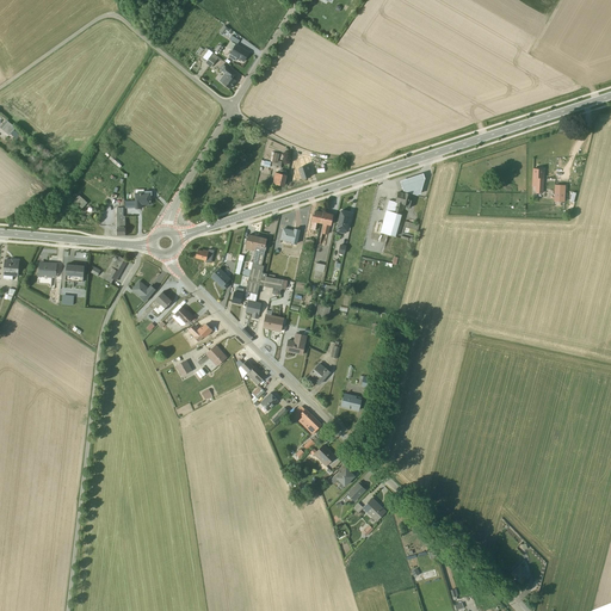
[(235,61),(238,57),(244,62),(244,61),(250,53),(236,45),(239,41),(232,36),(229,39),(230,41),(230,42),(232,42),(228,48),(232,50),(228,57),(235,61)]
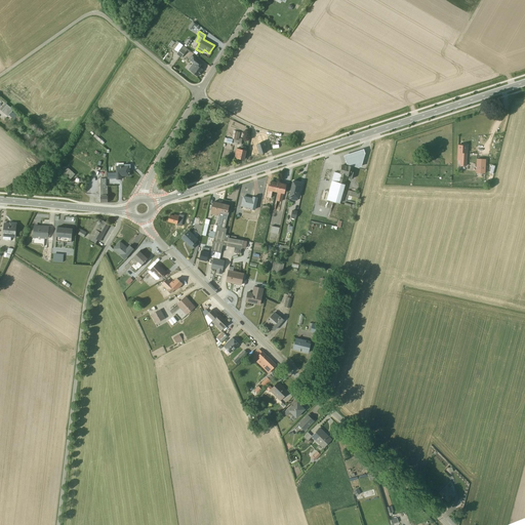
[(188,49),(183,46),(176,54),(182,57),(188,49)]
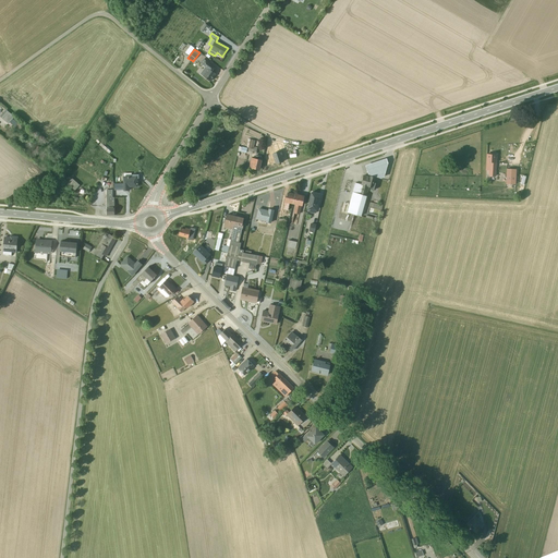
[(201,74),(210,82),(216,74),(213,72),(216,69),(203,59),(199,63),(206,68),(201,74)]
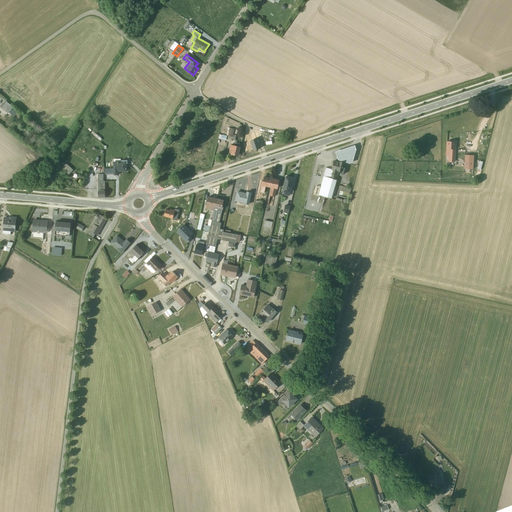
[(9,104),(6,101),(0,107),(8,113),(12,109),(9,107),(10,105),(9,104)]
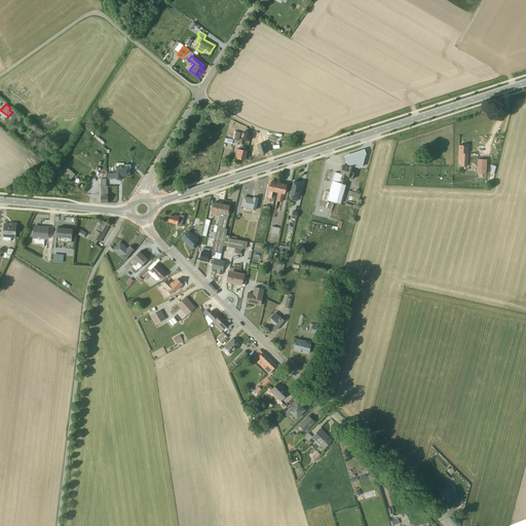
[(237,143),(241,144),(242,140),(239,139),(240,133),(235,132),(234,130),(232,139),(234,140),(234,143),(237,143)]
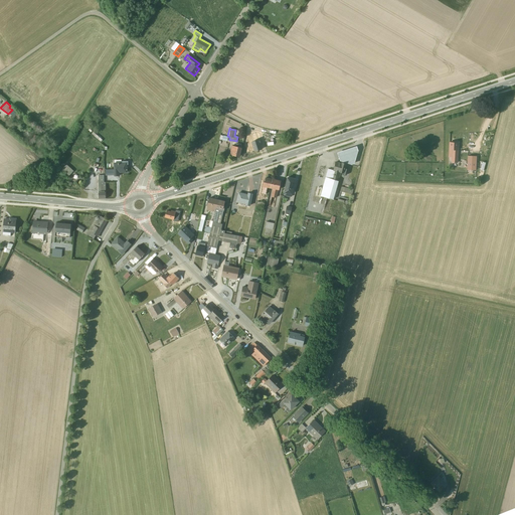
[(258,140),(255,133),(252,135),(253,138),(251,139),(252,142),(251,142),(254,152),(262,149),(260,144),(261,144),(259,140),(258,140)]
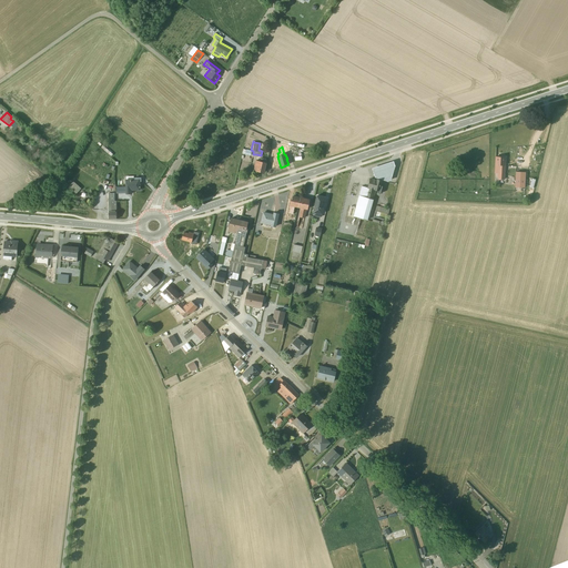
[(504,180),(506,158),(495,158),(495,173),(498,174),(498,179),(504,180)]
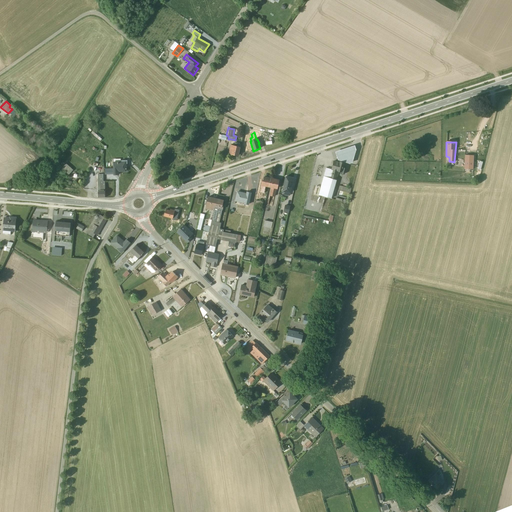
[(230,145),(228,154),(238,156),(240,144),(234,143),(234,146),(230,145)]
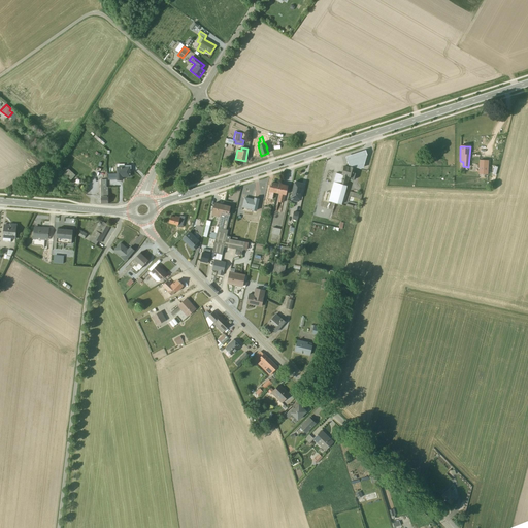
[(365,149),(344,155),(349,163),(359,167),(363,166),(366,154),(365,149)]
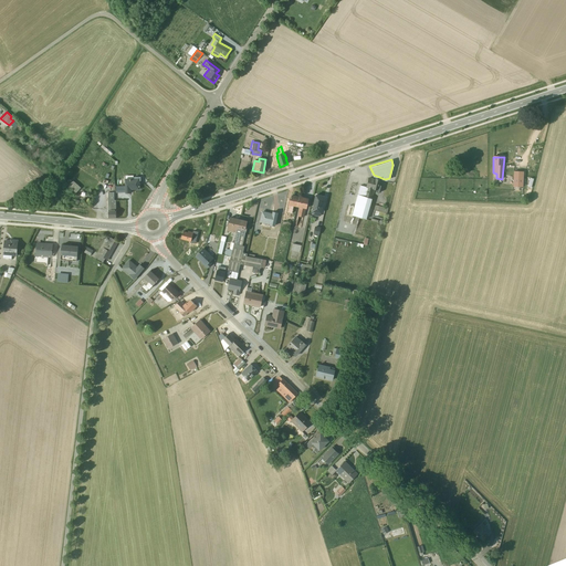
[(211,161),(211,171),(222,171),(222,161),(211,161)]
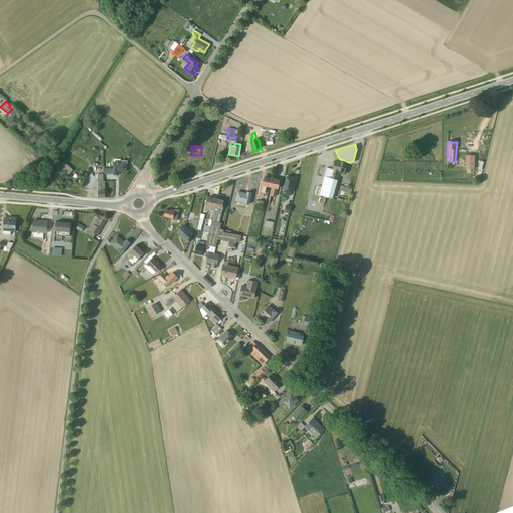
[(474,156),(466,155),(465,169),(474,169),(474,156)]
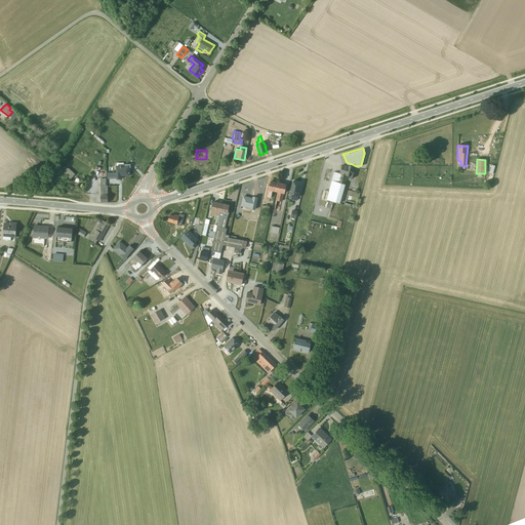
[(113,173),(113,177),(117,177),(117,179),(121,178),(121,175),(129,175),(128,168),(130,168),(130,164),(123,165),(123,163),(116,163),(116,166),(116,173),(113,173)]
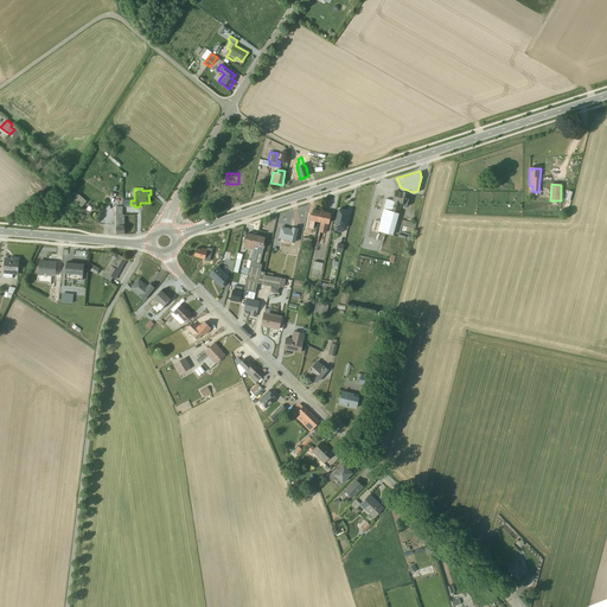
[(404,205),(408,193),(402,192),(402,193),(396,191),(393,200),(387,199),(377,231),(393,235),(401,204),(404,205)]
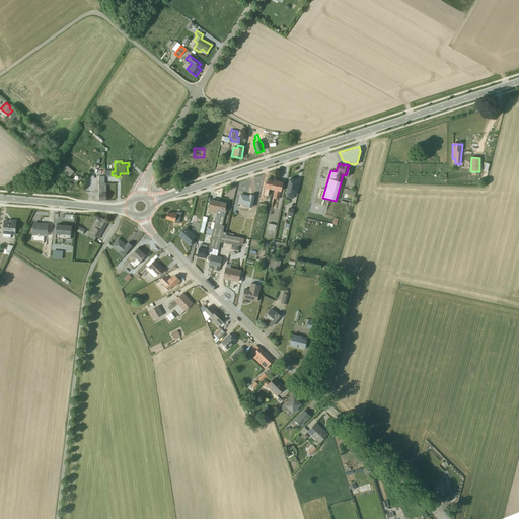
[(74,172),(67,166),(63,170),(70,177),(74,172)]
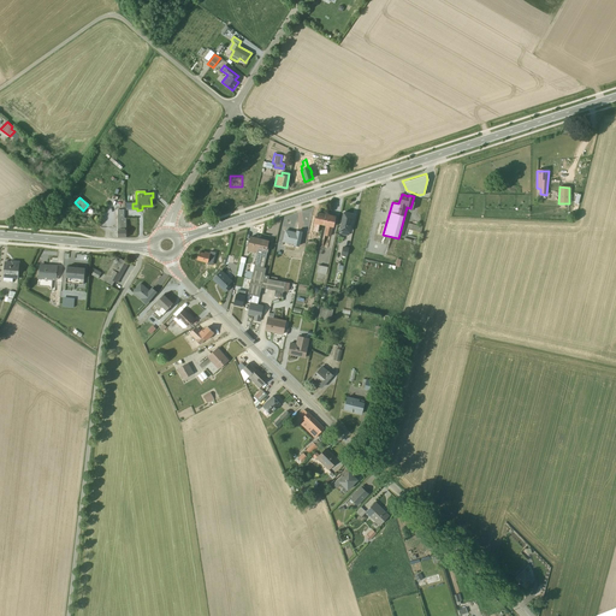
[(323,225),(325,214),(318,213),(317,218),(315,218),(314,224),(313,232),(318,232),(319,225),(323,225)]
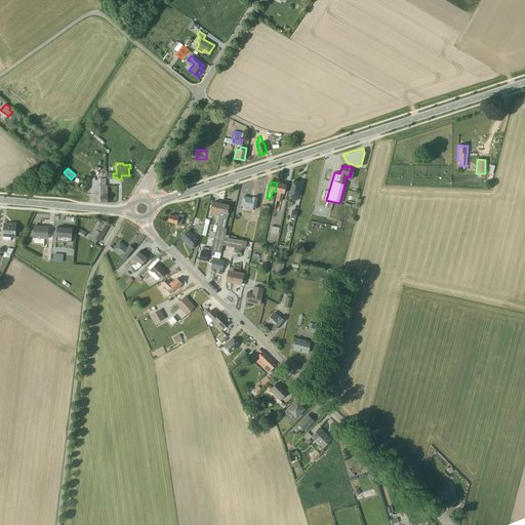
[(300,183),(293,182),(289,199),(296,201),(300,183)]
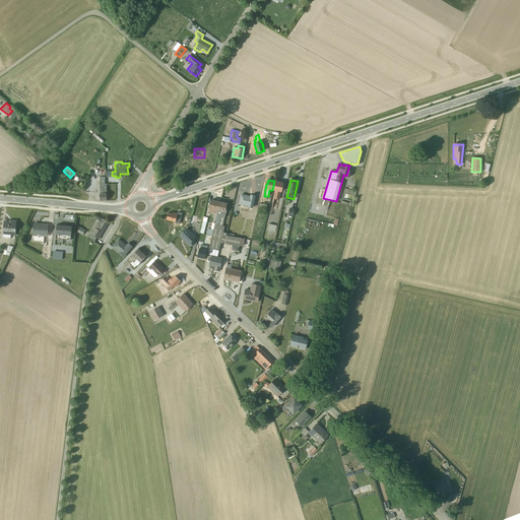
[(273,199),(278,200),(280,192),(281,192),(283,183),(274,181),(272,190),(275,191),(273,199)]
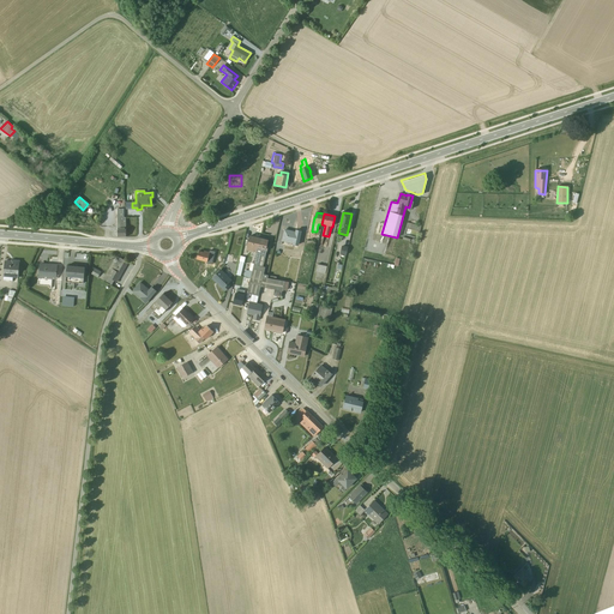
[(284,230),(282,241),(293,244),(292,245),(298,246),(300,232),(296,230),(295,233),(284,230)]
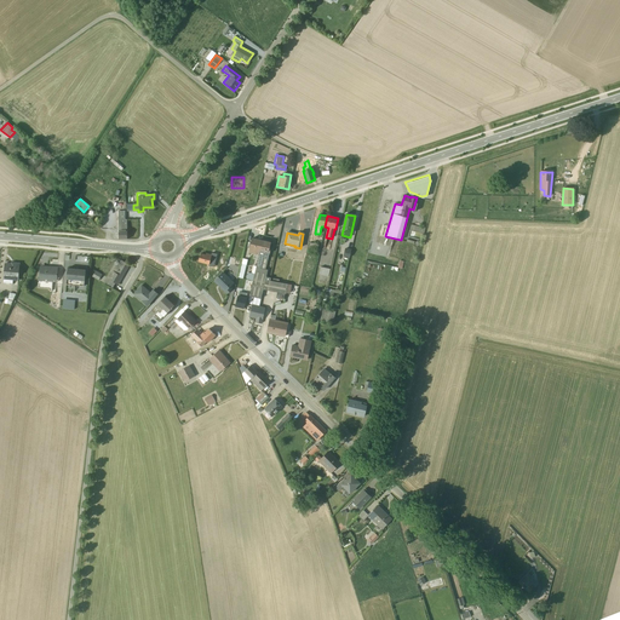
[(262,241),(252,239),(248,253),(258,256),(262,241)]
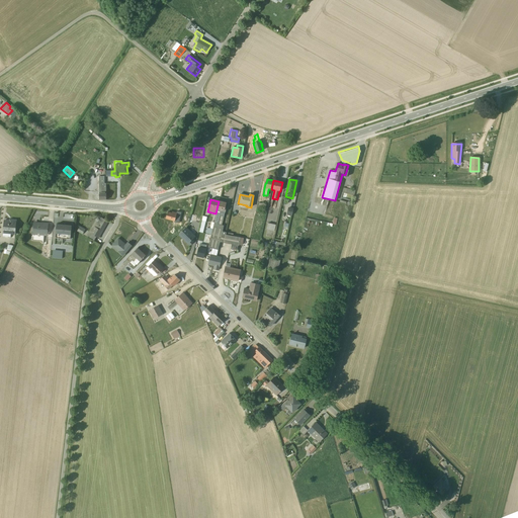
[(226,203),(219,201),(213,224),(222,226),(224,217),(226,207),(225,207),(226,203)]
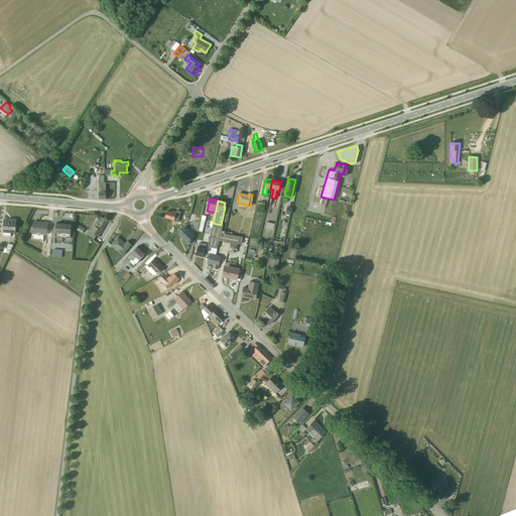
[(171,213),(166,212),(165,218),(174,220),(173,221),(177,222),(180,212),(176,211),(175,213),(171,212),(171,213)]
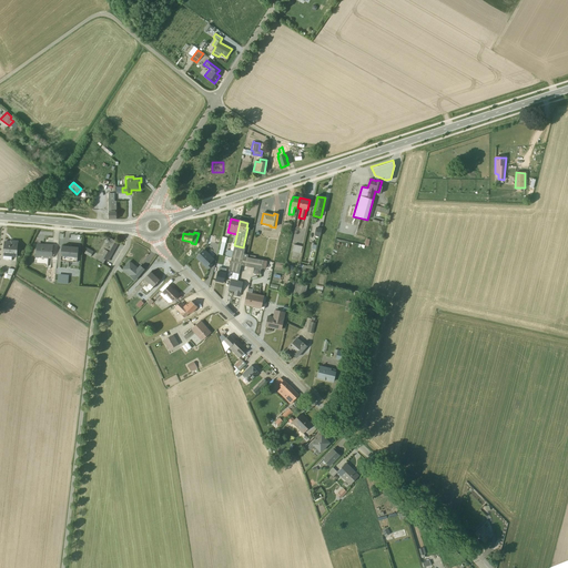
[(200,232),(196,240),(204,242),(208,234),(200,232)]
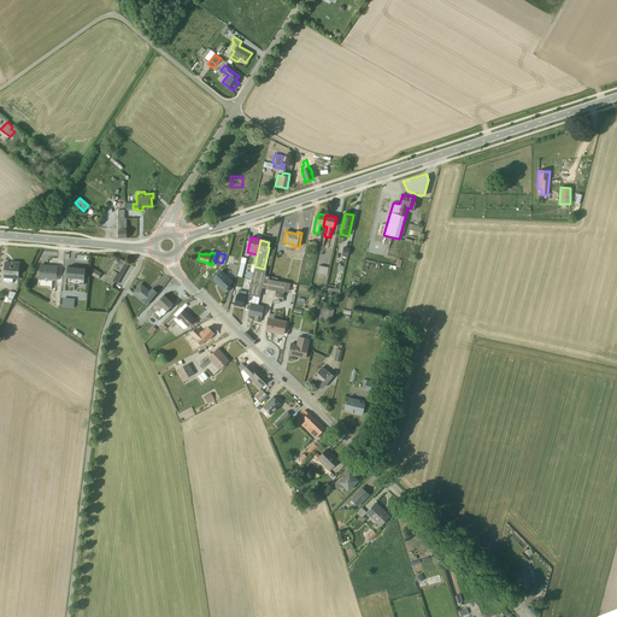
[(115,265),(107,277),(109,278),(105,283),(112,287),(115,282),(117,283),(128,264),(121,259),(117,265),(116,265),(115,265)]
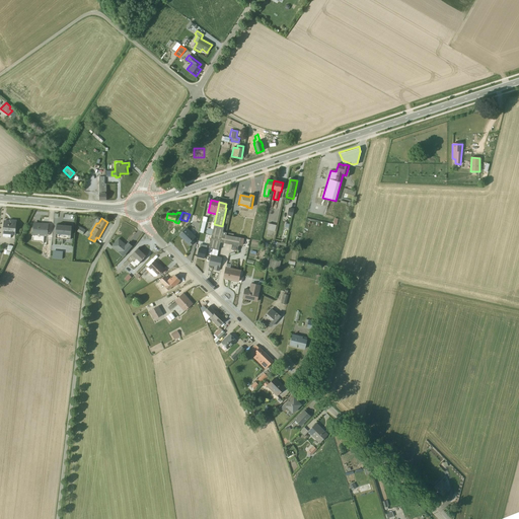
[(4,221),(3,237),(10,237),(10,234),(15,235),(16,221),(11,221),(11,222),(9,222),(9,221),(4,221)]
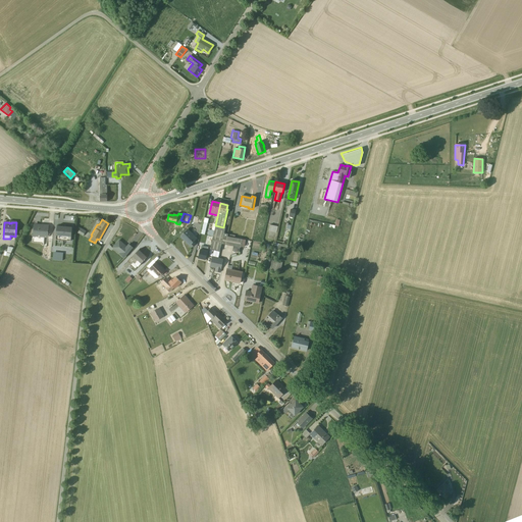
[(34,224),(33,237),(47,238),(48,225),(44,224),(34,224)]
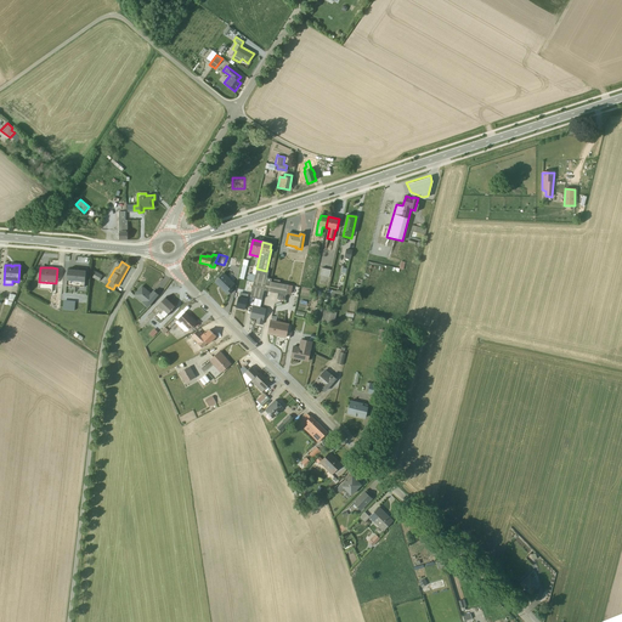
[(67,269),(66,286),(84,288),(85,270),(67,269)]
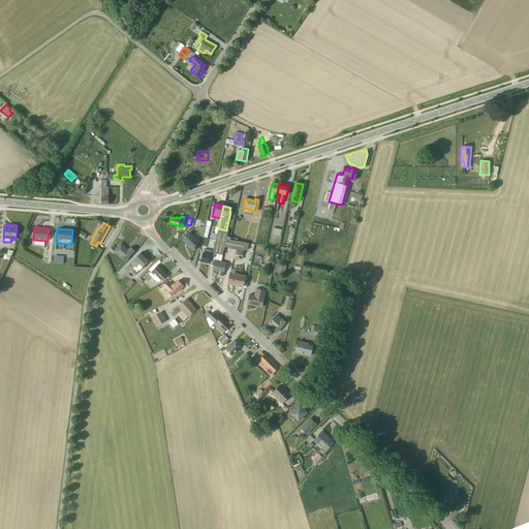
[(227,237),(228,230),(226,230),(218,228),(213,253),(222,255),(224,247),(228,248),(230,238),(227,237)]
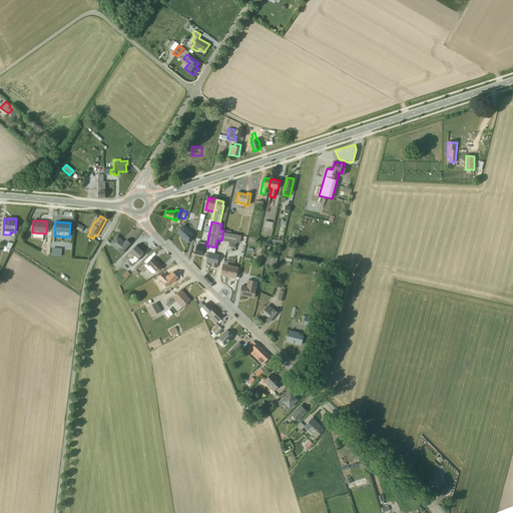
[(84,227),(79,224),(76,229),(81,232),(84,227)]
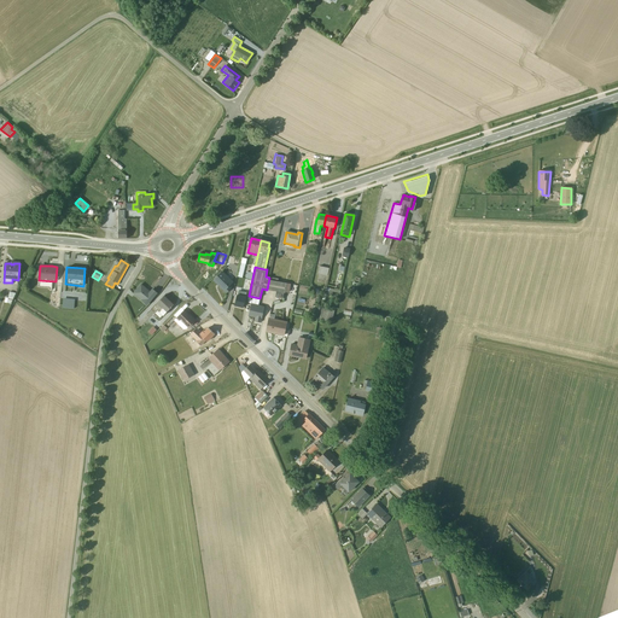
[(233,283),(222,272),(214,280),(226,293),(231,289),(229,286),(233,283)]
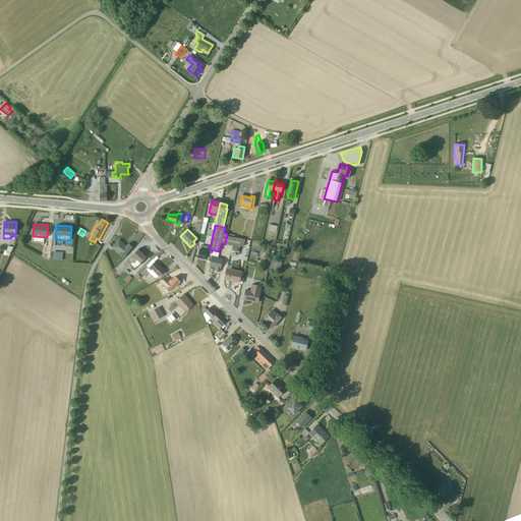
[(227,236),(225,244),(233,245),(232,250),(238,251),(239,247),(240,247),(240,246),(243,247),(244,239),(227,236)]
